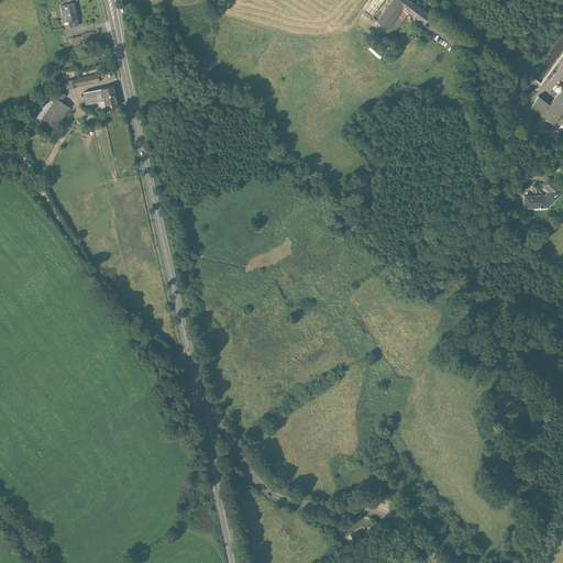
[(399,11),(401,8),(406,0),(392,0),(376,21),(386,28),(399,11)]
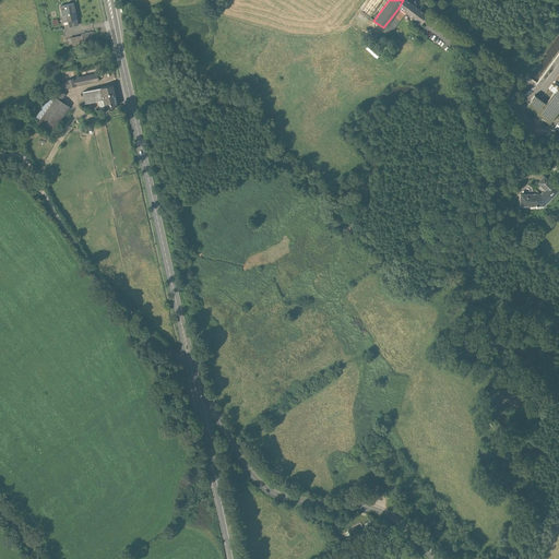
[(426,15),(406,0),(403,0),(399,8),(420,23),(426,15)]
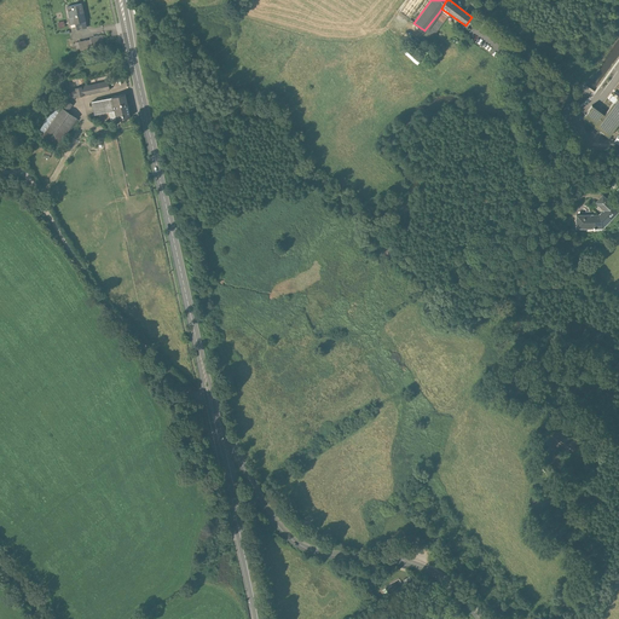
[(81,4),(65,7),(70,25),(75,24),(86,22),(81,4)]
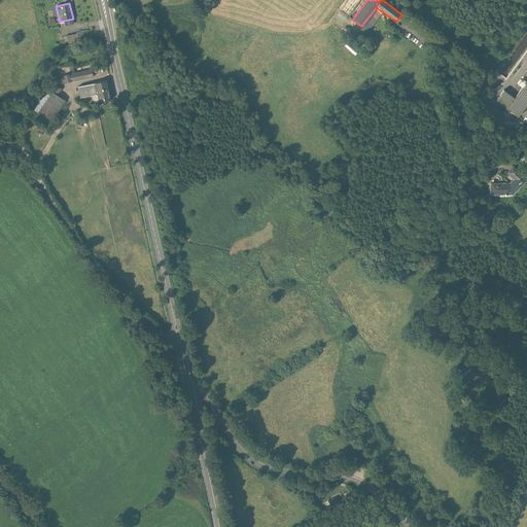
[(380,14),(374,10),(361,26),(369,31),(380,14)]
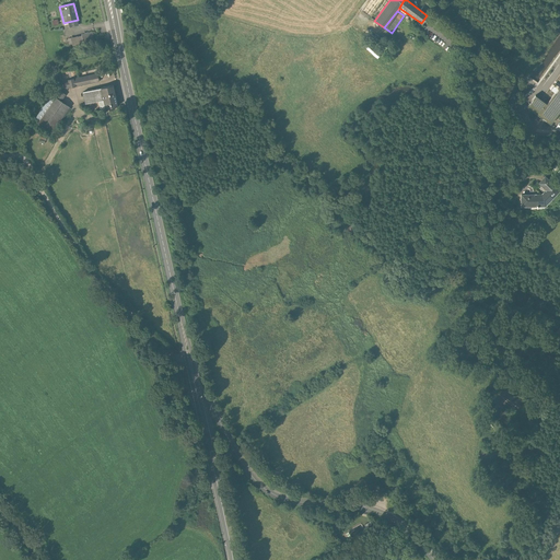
[(93,32),(81,34),(82,36),(83,44),(95,42),(93,32)]
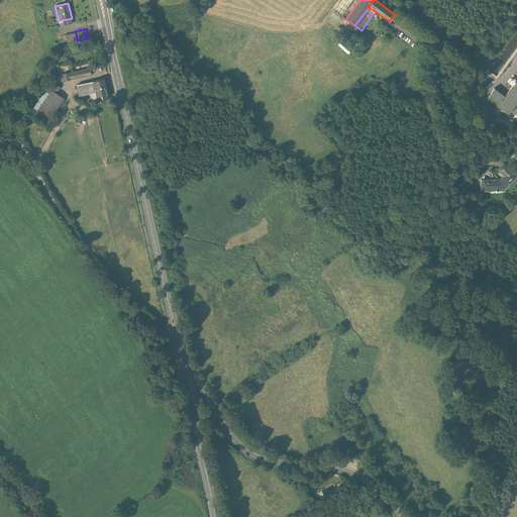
[(77,40),(76,33),(63,35),(64,41),(66,40),(67,43),(77,40)]
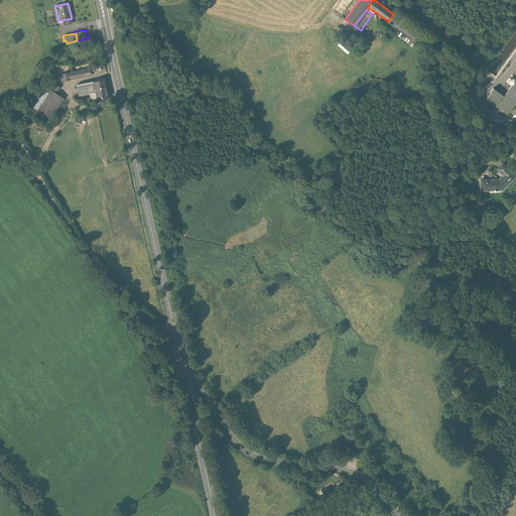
[(90,68),(58,75),(60,83),(92,76),(90,68)]
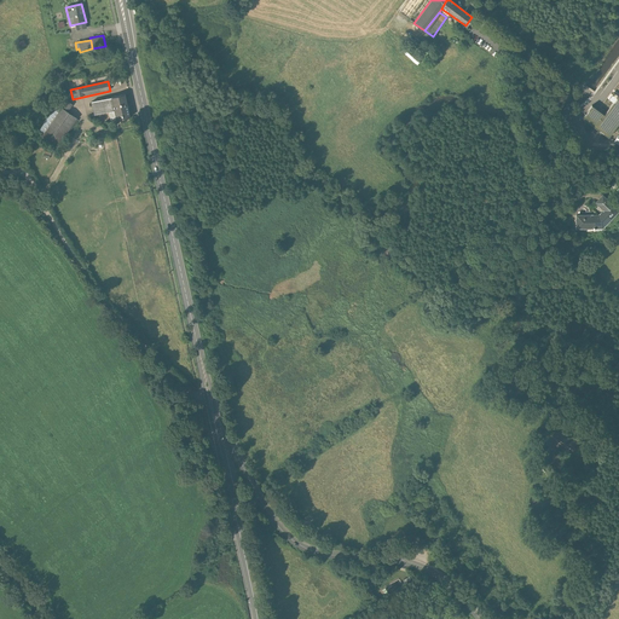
[(126,94),(92,102),(94,115),(114,110),(116,121),(131,117),(126,94)]
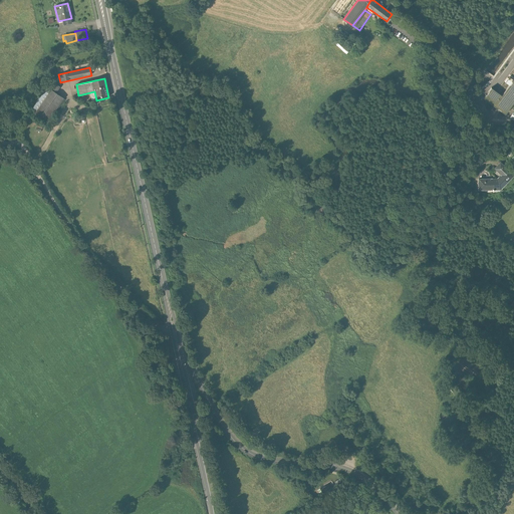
[(46,86),(56,93),(60,86),(51,80),(46,86)]
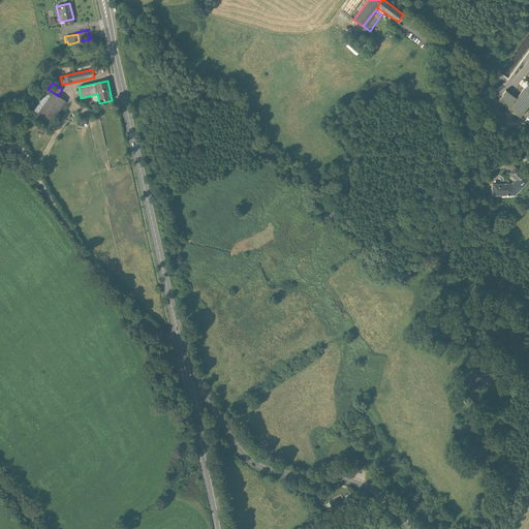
[(528,83),(517,99),(505,91),(498,101),(520,119),(528,106),(528,83)]
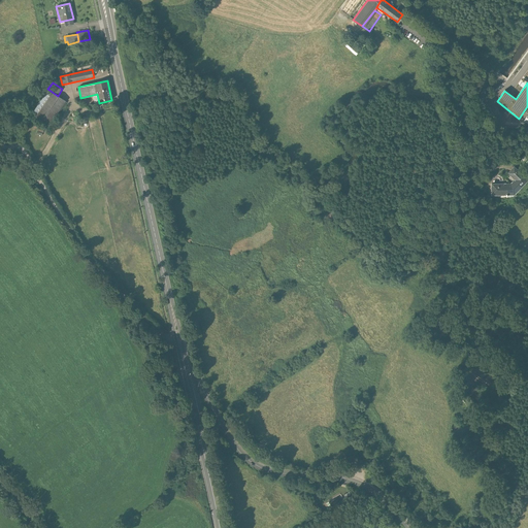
[(58,96),(47,89),(31,116),(48,127),(65,100),(58,96)]
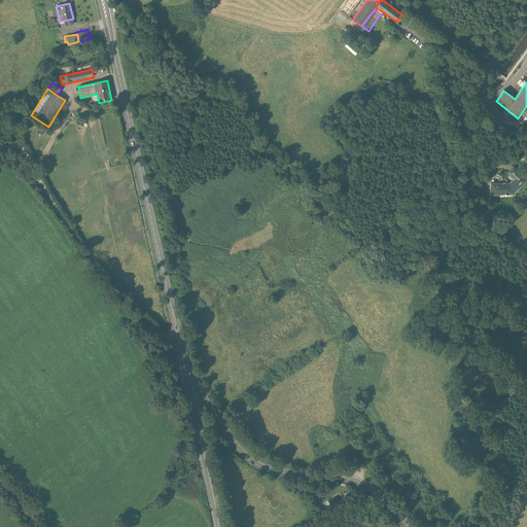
[(490,192),(513,192),(526,178),(513,165),(506,171),(514,178),(510,181),(490,181),(490,192)]
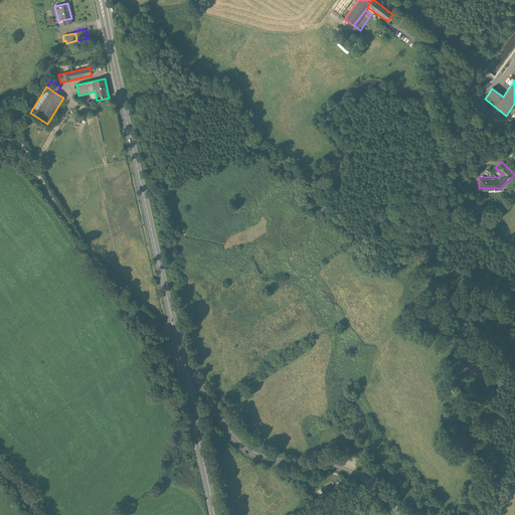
[(332,482),(322,487),(325,492),(335,487),(332,482)]
